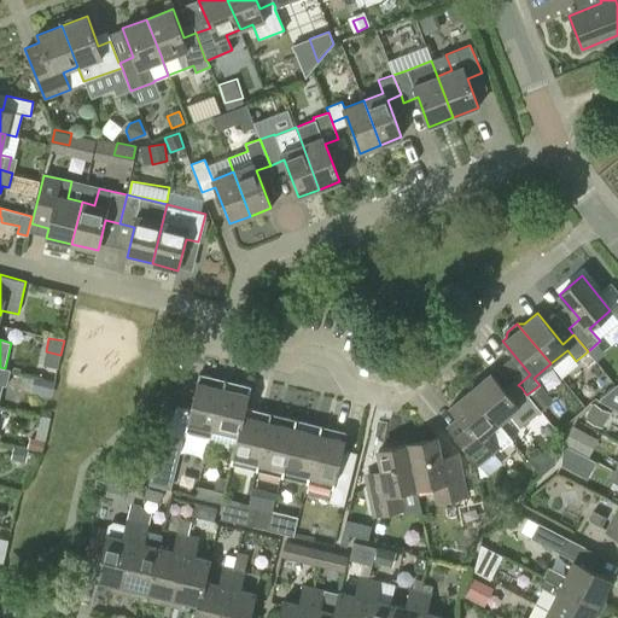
[(11,369),(5,368),(0,367),(0,383),(7,385),(11,369)]
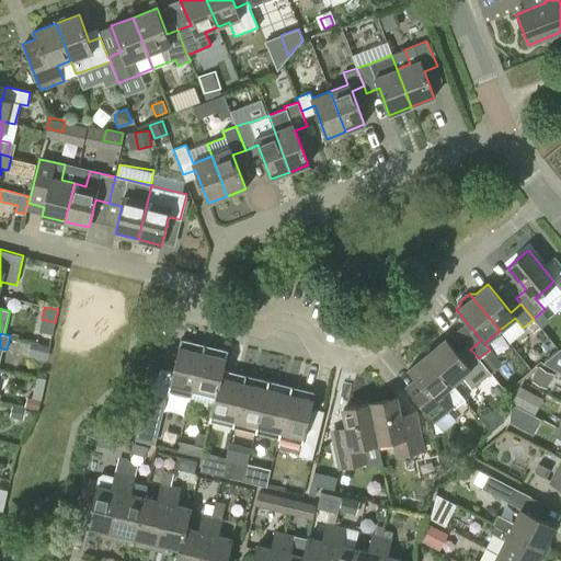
[(192,342),(180,339),(172,371),(159,368),(152,396),(167,399),(167,397),(190,401),(191,397),(192,395),(192,390),(203,351),(191,348),(192,342)]
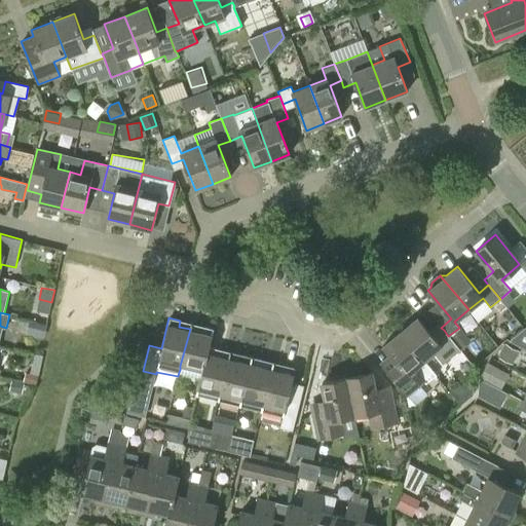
[(448,336),(444,330),(434,338),(417,317),(401,332),(424,361),(424,360),(434,352),(443,363),(459,350),(456,346),(448,336)]
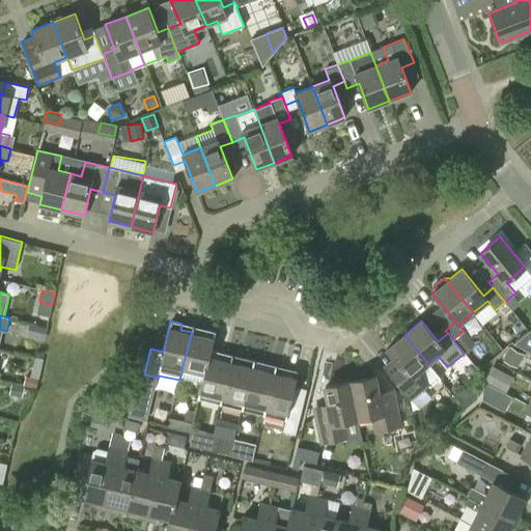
[(47,327),(38,325),(34,338),(44,340),(47,327)]
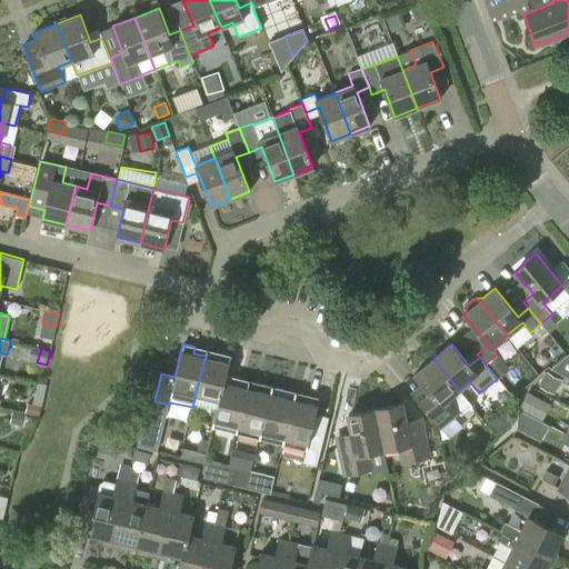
[(195,400),(193,402),(216,408),(217,408),(226,375),(231,356),(219,352),(218,359),(206,356),(195,396),(195,400)]
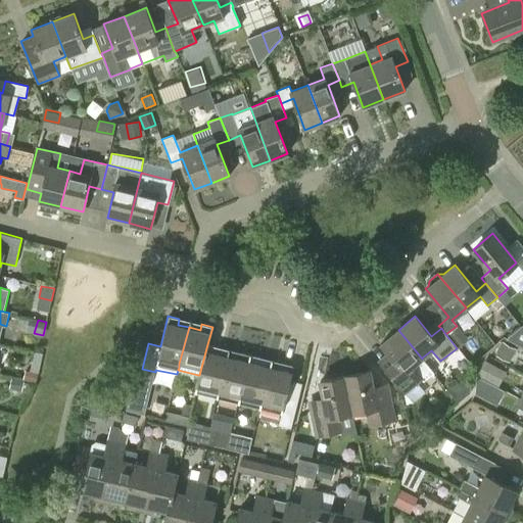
[(454,344),(465,336),(457,326),(445,334),(454,344)]
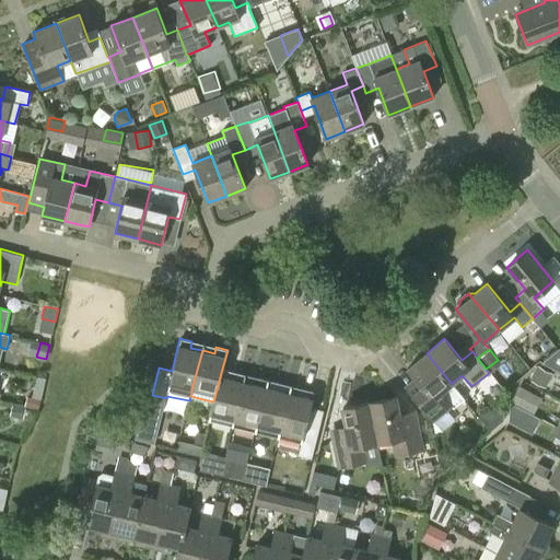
[(415,377),(404,386),(431,422),(452,406),(453,408),(464,399),(452,383),(452,384),(427,353),(407,369),(415,377)]
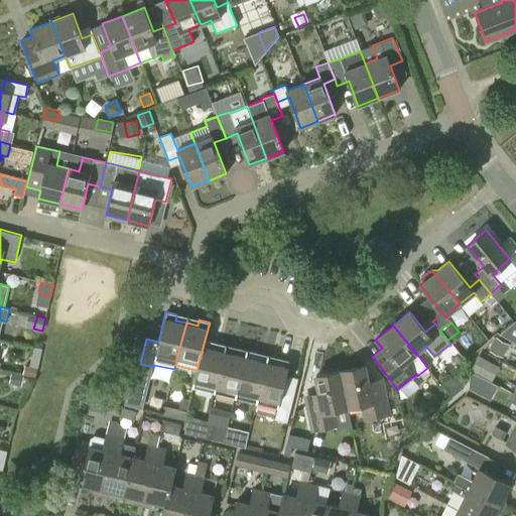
[(509,344),(494,336),(487,350),(502,357),(509,344)]
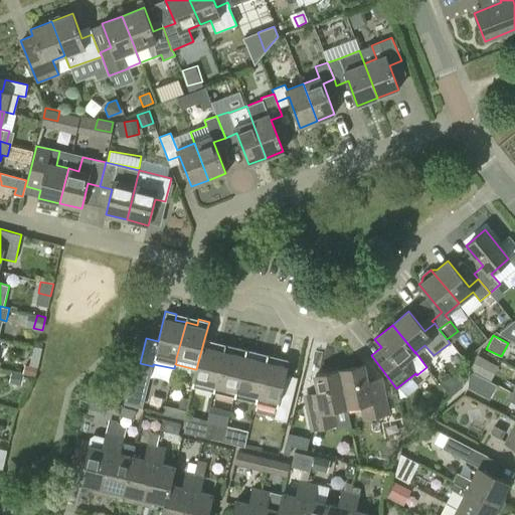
[(214,342),(204,339),(196,369),(195,369),(191,386),(203,389),(204,383),(214,386),(223,350),(213,347),(214,342)]
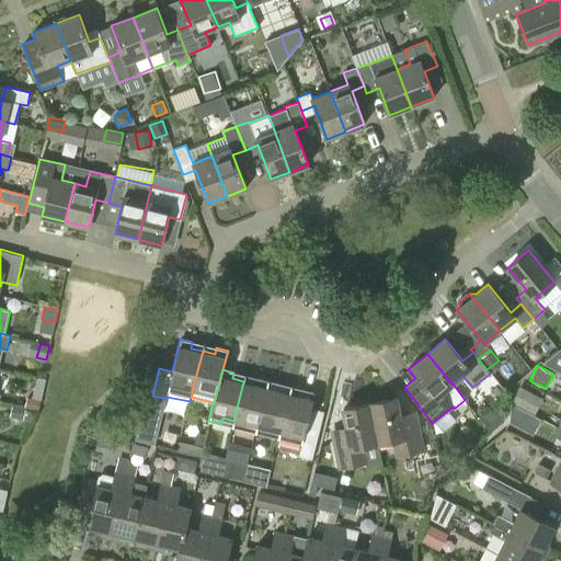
[(255,432),(267,380),(258,378),(256,384),(243,381),(233,421),(248,424),(245,430),(255,432)]
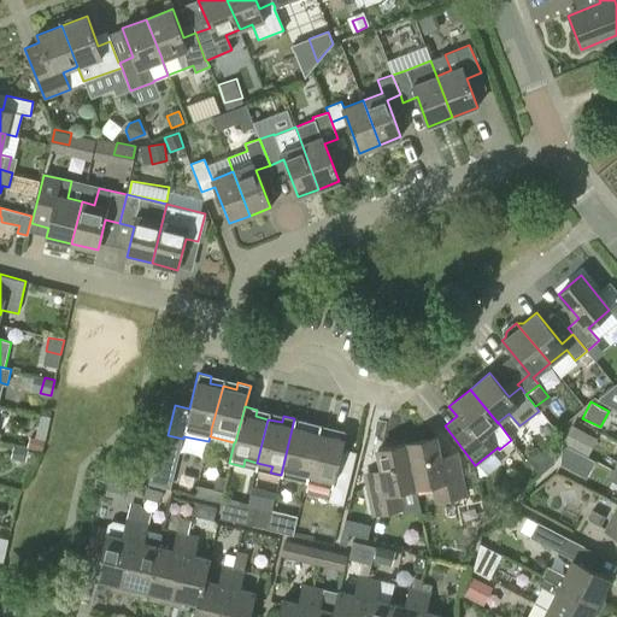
[(307,475),(318,432),(301,427),(303,421),(294,418),(281,475),(304,481),(306,482),(307,475)]
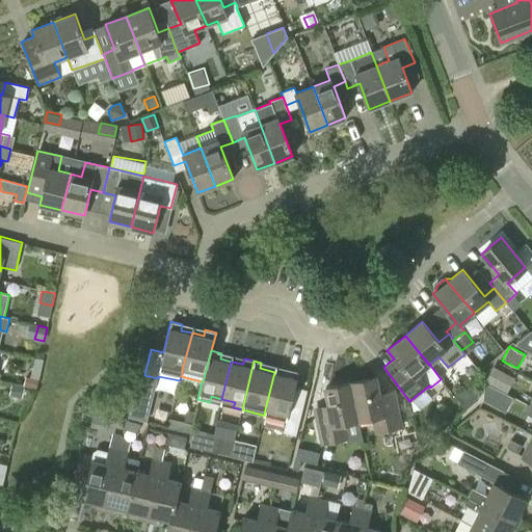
[(507,393),(514,378),(493,367),(485,381),(507,393)]
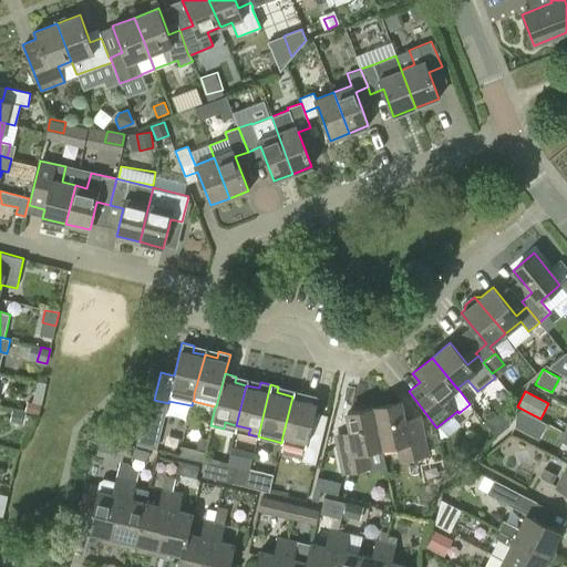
[(301,399),(292,397),(282,436),(281,443),(305,449),(301,461),(316,464),(327,415),(313,412),(318,397),(302,393),(301,399)]
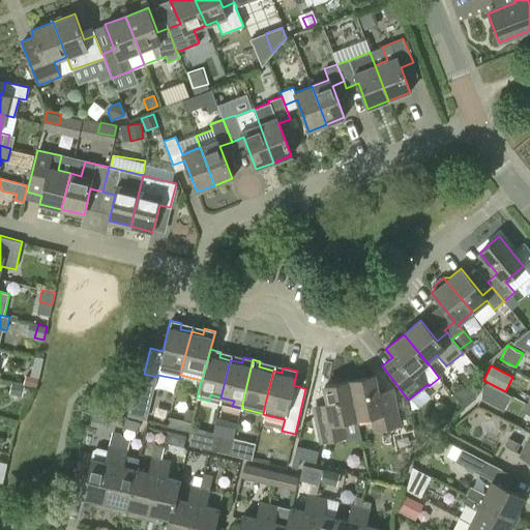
[(38,378),(27,375),(24,383),(35,387),(38,378)]
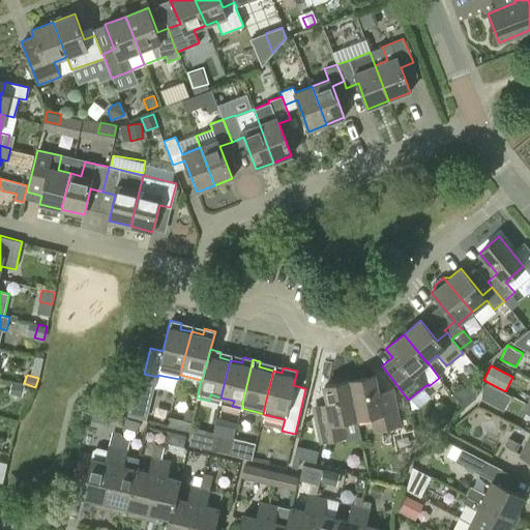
[(373,431),(399,425),(390,387),(377,390),(373,376),(349,381),(356,418),(370,415),(373,431)]
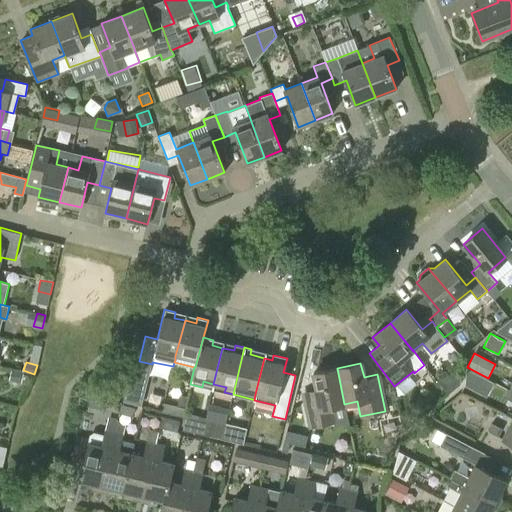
[(302,391),(304,402),(310,428),(335,422),(332,406),(344,404),(337,368),(313,373),(316,388),(302,391)]
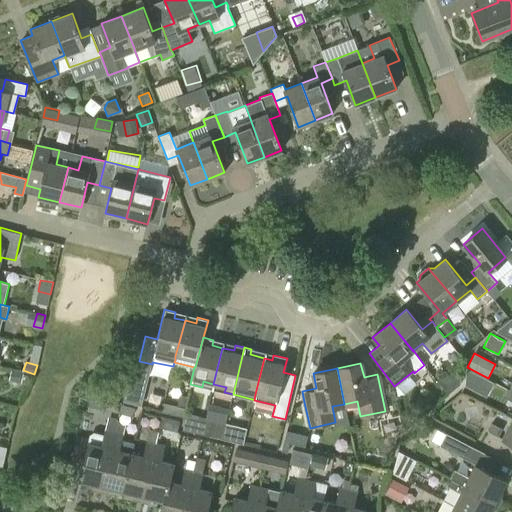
[(475,390),(482,376),(466,368),(465,385),(475,390)]
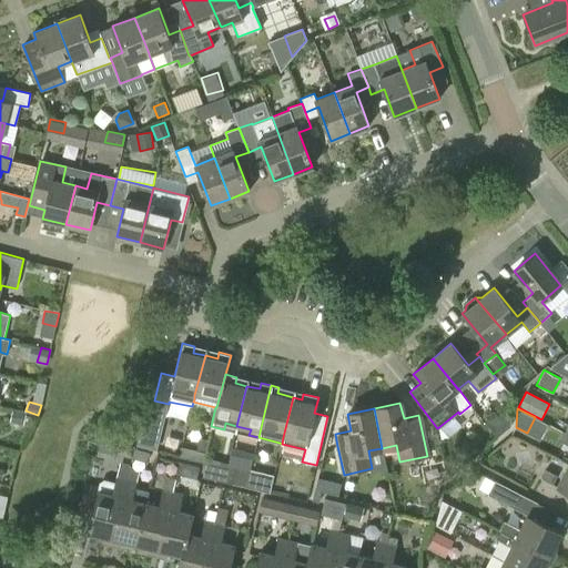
[(23,424),(26,415),(26,414),(12,411),(10,422),(23,424)]
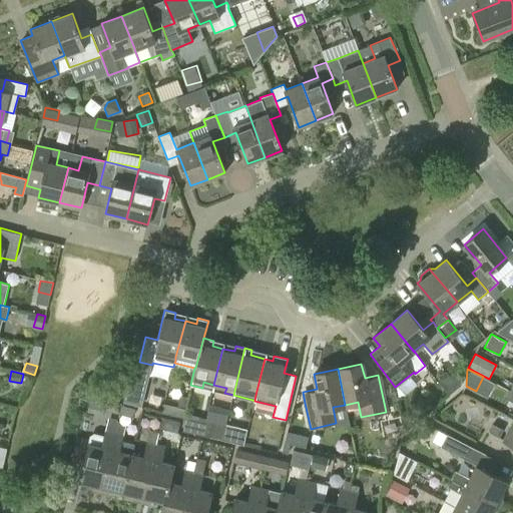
[(512,393),(509,392),(510,390),(497,384),(493,392),(512,401),(512,418),(512,419),(512,393)]
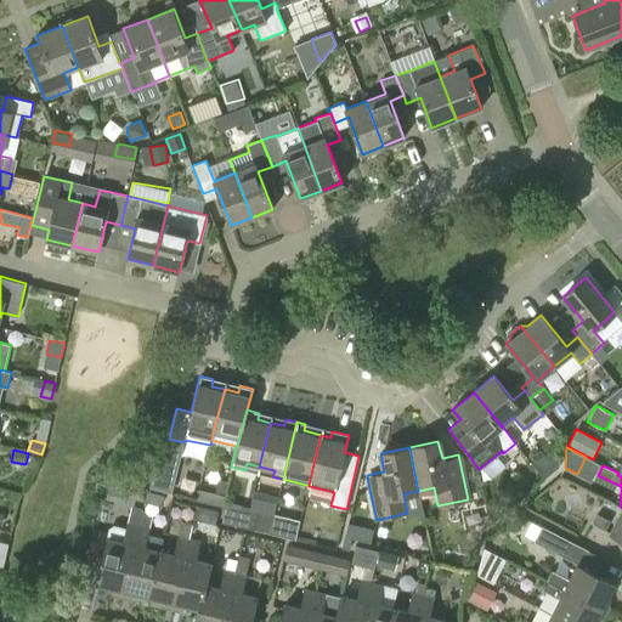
[(152,470),(148,487),(171,492),(175,476),(152,470)]
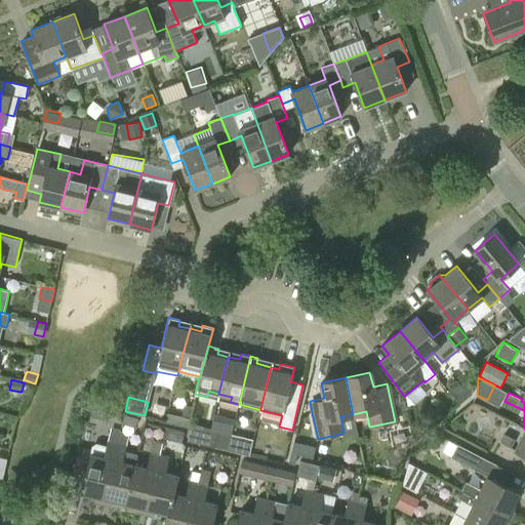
[(188,427),(190,418),(167,412),(165,421),(188,427)]
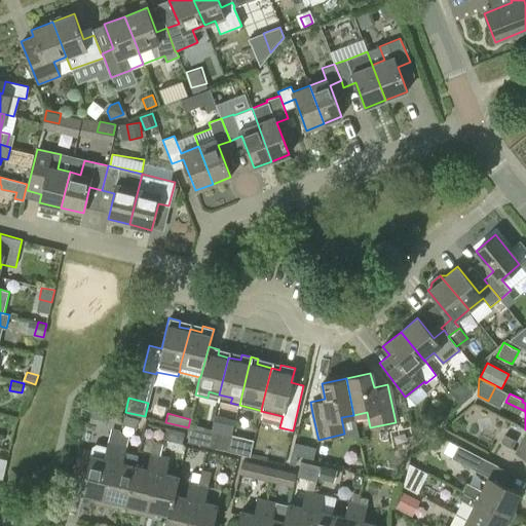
[(200,444),(204,427),(191,424),(188,441),(200,444)]
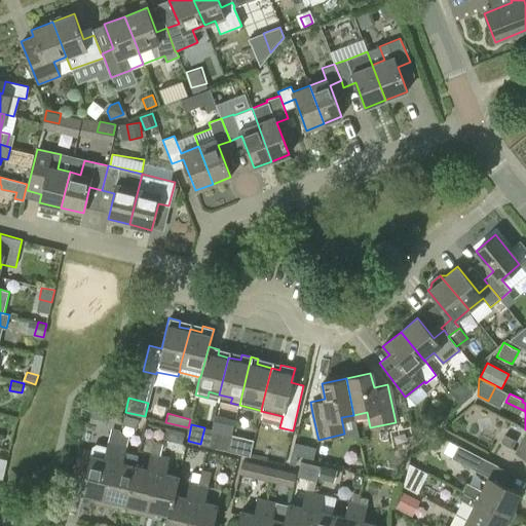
[(525,429),(515,450),(525,455),(525,429)]
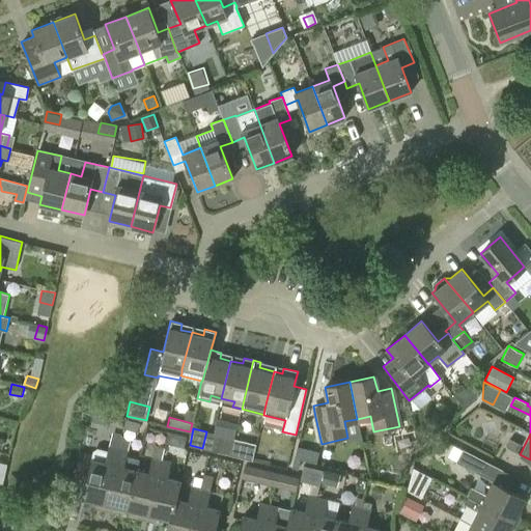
[(230,455),(232,446),(233,439),(222,436),(218,452),(230,455)]
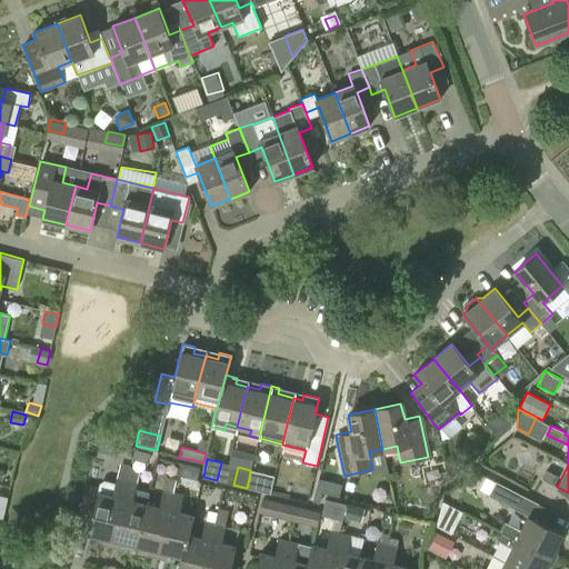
[(265,473),(250,470),(249,478),(247,488),(260,491),(265,473)]
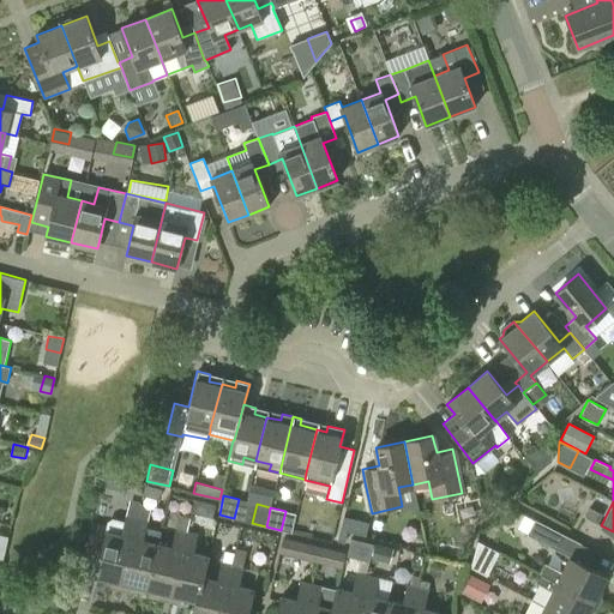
[(597,523),(602,515),(589,507),(584,517),(597,523)]
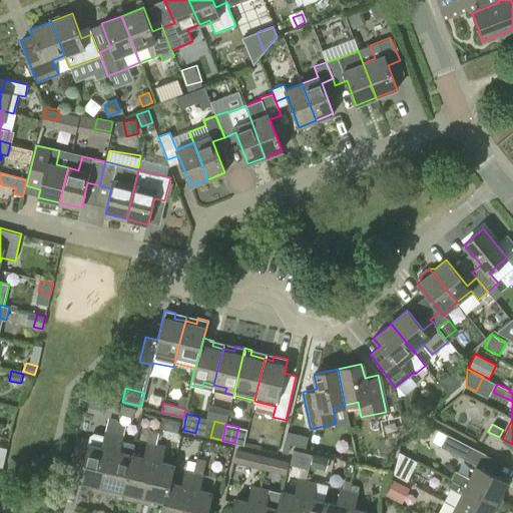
[(99,492),(113,434),(105,432),(104,436),(93,433),(89,436),(88,440),(78,437),(71,465),(82,467),(79,481),(93,485),(92,490),(99,492)]
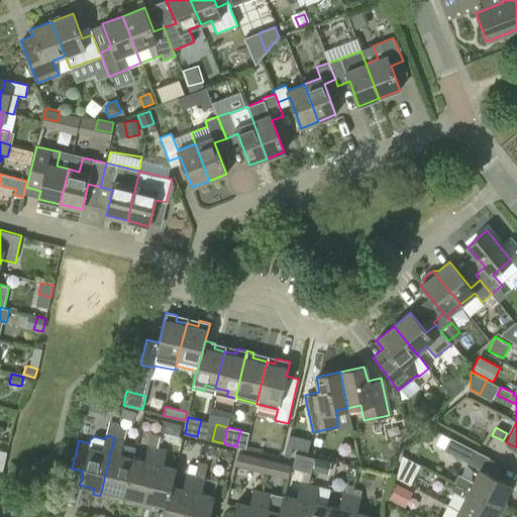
[(168,437),(160,435),(158,446),(166,448),(168,437)]
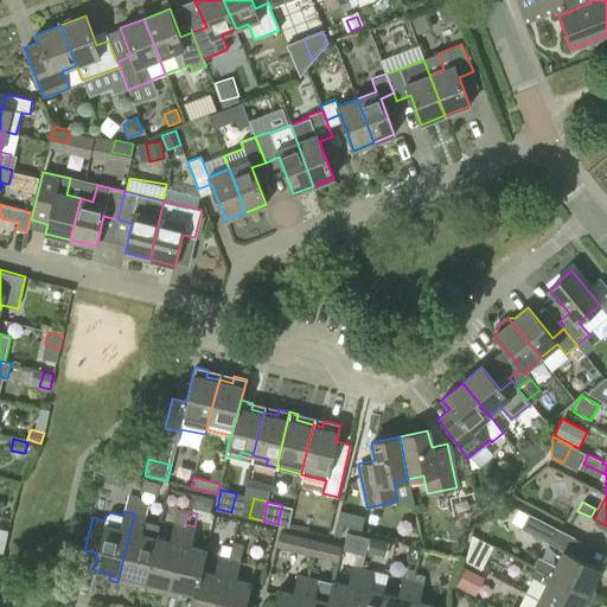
[(145,582),(155,537),(158,525),(144,522),(145,516),(134,513),(117,582),(127,585),(128,579),(145,582)]
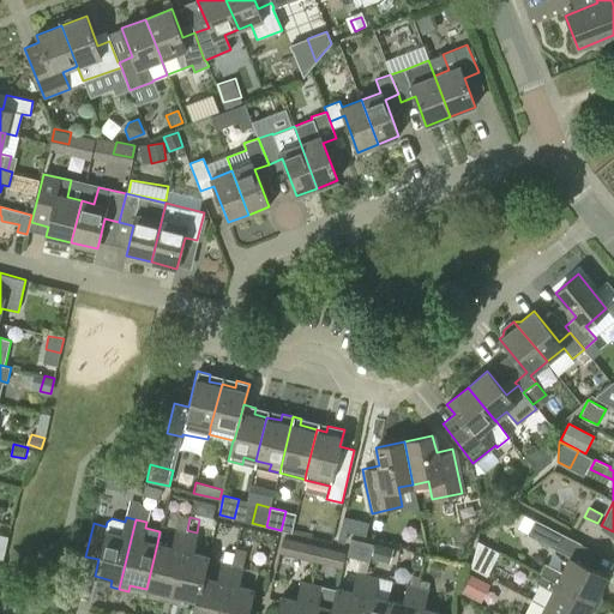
[(559,551),(566,536),(535,519),(527,534),(559,551)]
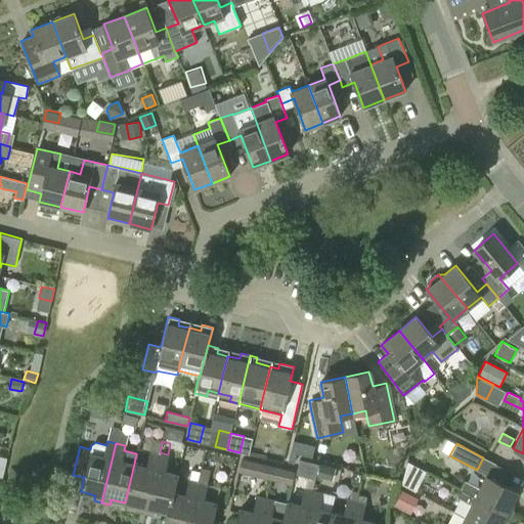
[(144,513),(159,453),(150,451),(146,467),(134,464),(125,503),(138,506),(137,511),(144,513)]
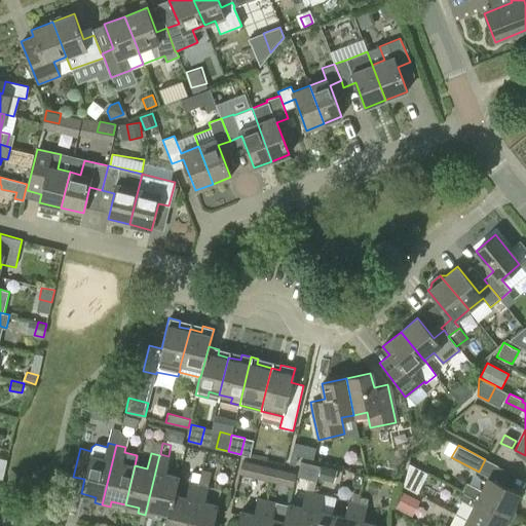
[(174,494),(178,476),(164,473),(168,458),(159,455),(145,515),(153,517),(154,512),(167,515),(168,515),(174,494)]
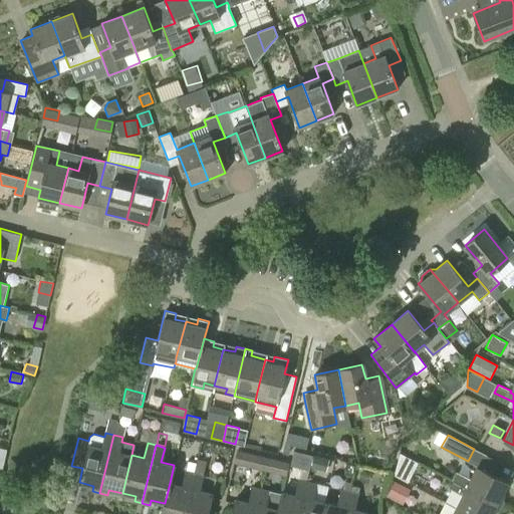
[(294,450),(290,465),(309,470),(309,468),(312,455),(294,450)]
